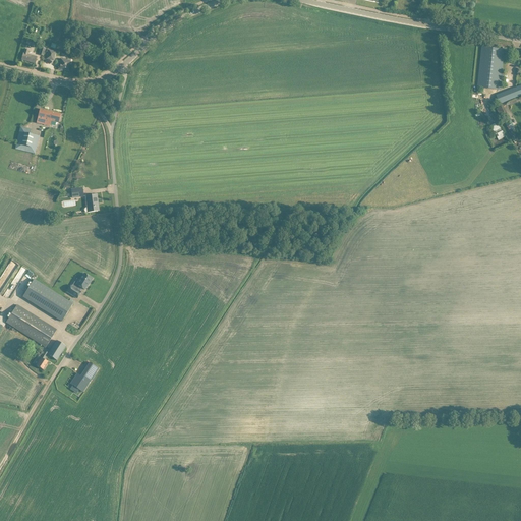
[(482,47),(481,52),(477,88),(500,90),(505,48),(503,47),(503,49),(482,47)]
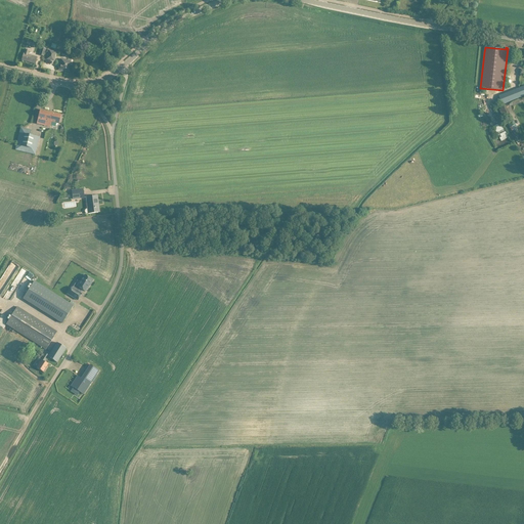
[(24,54),(24,55),(22,60),(35,64),(37,57),(28,55),(29,51),(26,50),(25,54),(24,54)]
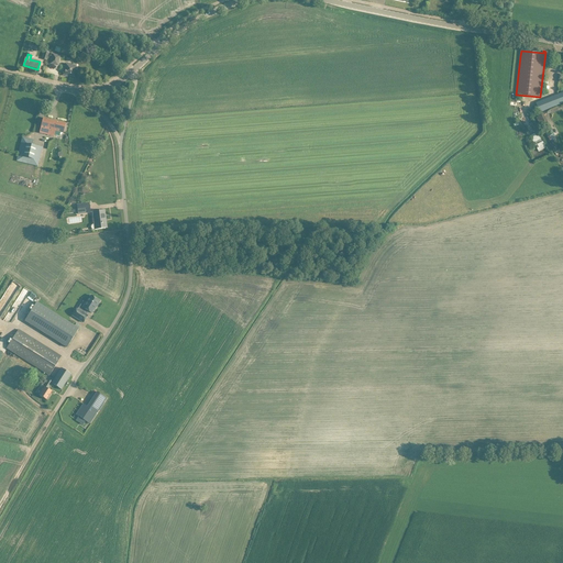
[(53,54),(51,64),(57,65),(59,56),(53,54)]
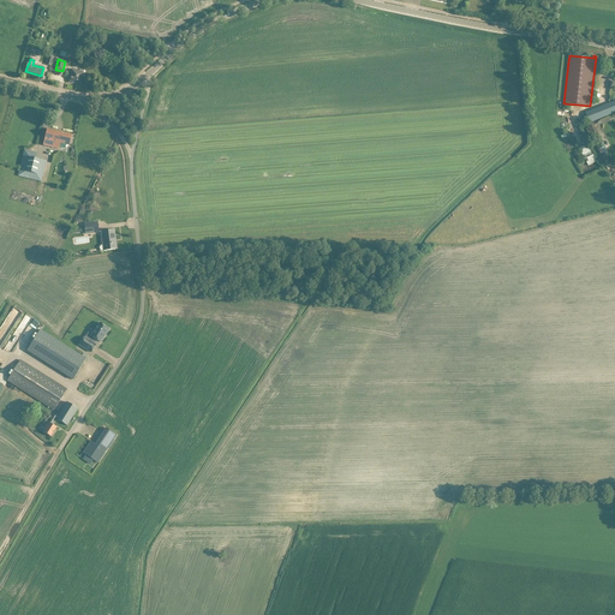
[(71,78),(69,78),(67,83),(73,83),(73,82),(81,83),(82,76),(84,76),(85,71),(79,70),(79,72),(71,70),(71,75),(71,76),(71,78)]
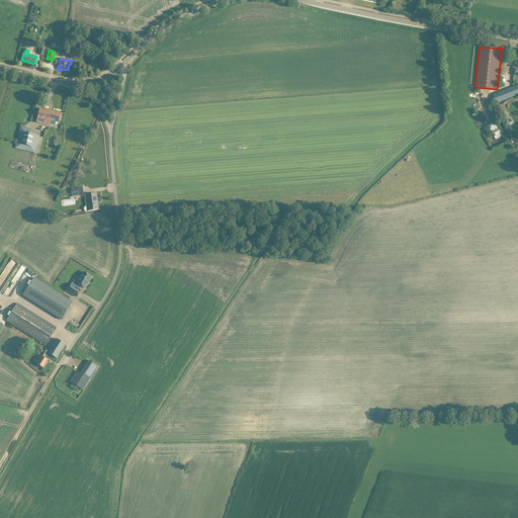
[(517,84),(494,95),(497,103),(517,94),(517,84)]
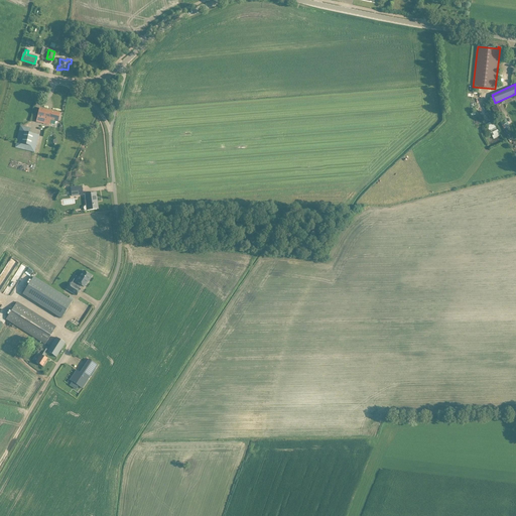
[(502,126),(507,123),(508,123),(499,105),(492,108),(496,116),(497,116),(502,126)]
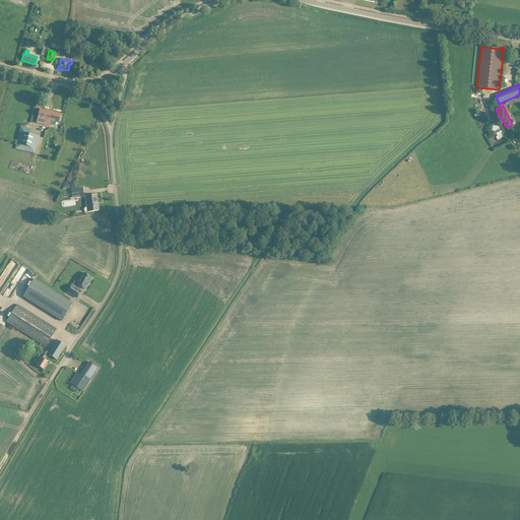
[(40,110),(39,114),(37,123),(50,126),(51,121),(59,123),(61,114),(40,110)]
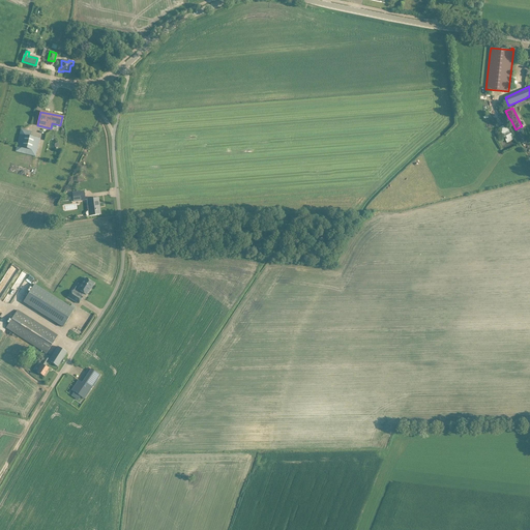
[(499,127),(502,134),(510,130),(507,124),(499,127)]
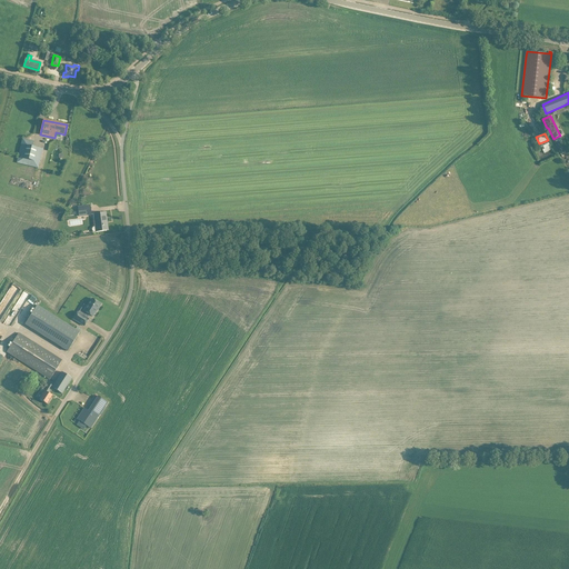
[(22,138),(17,162),(38,168),(42,149),(32,147),(33,141),(22,138)]
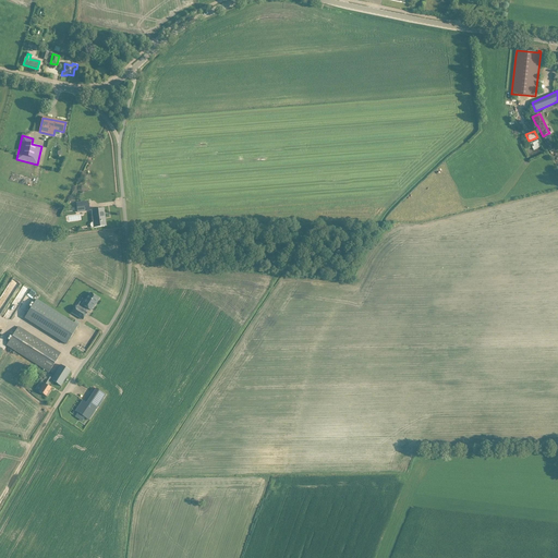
[(540,140),(531,144),(534,150),(543,146),(540,140)]
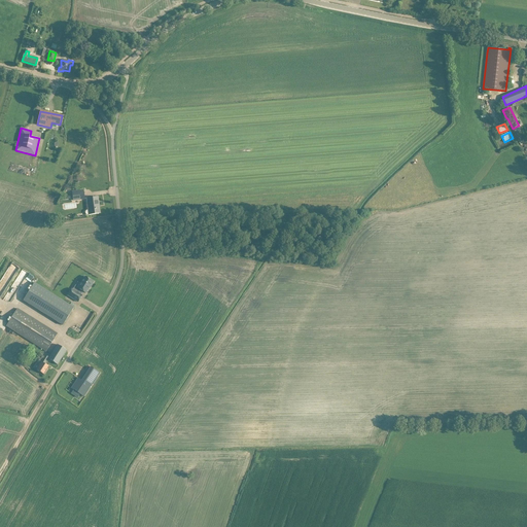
[(83,190),(72,191),(73,201),(84,199),(83,190)]
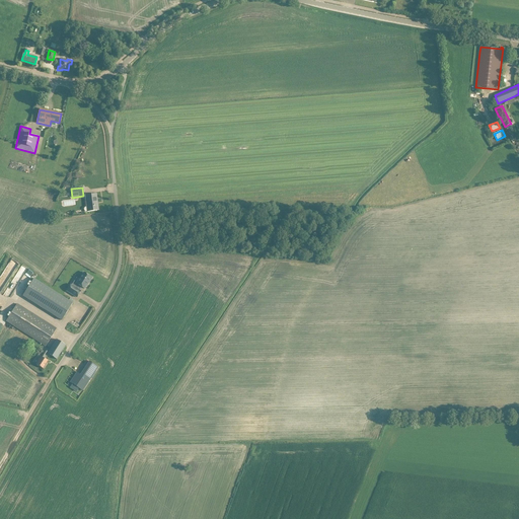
[(85,196),(86,207),(85,207),(84,208),(84,209),(84,210),(85,211),(86,212),(98,210),(96,195),(85,196)]
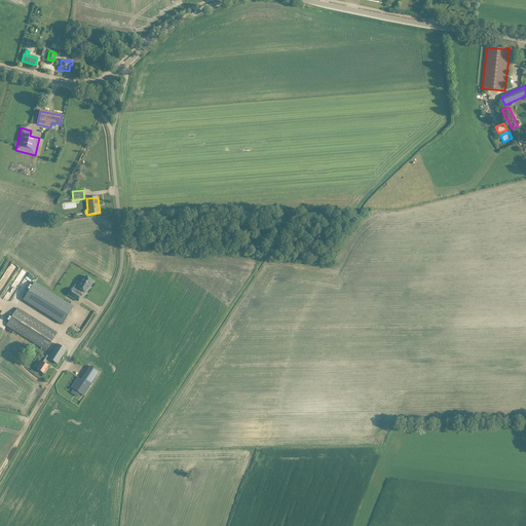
[(72,289),(68,295),(78,301),(82,295),(80,294),(83,291),(85,293),(90,286),(94,282),(85,276),(78,288),(79,288),(76,292),(72,289)]
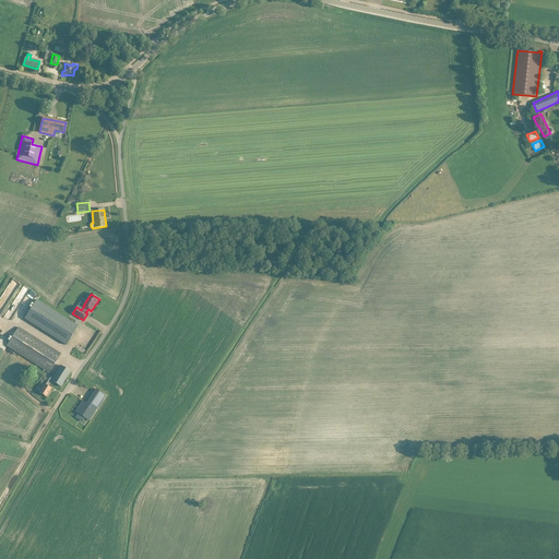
[(36,300),(25,319),(67,345),(79,326),(80,324),(75,321),(74,324),(67,319),(37,300),(36,300)]
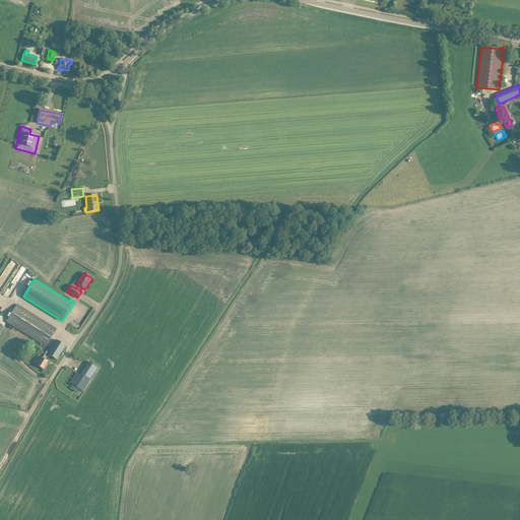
[(6,322),(46,347),(57,329),(17,305),(6,322)]
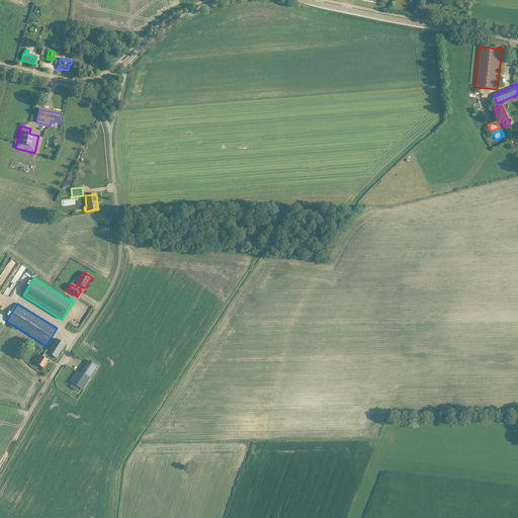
[(35,363),(38,365),(42,368),(48,360),(45,358),(48,353),(57,358),(66,345),(57,339),(49,352),(45,349),(38,359),(35,363)]
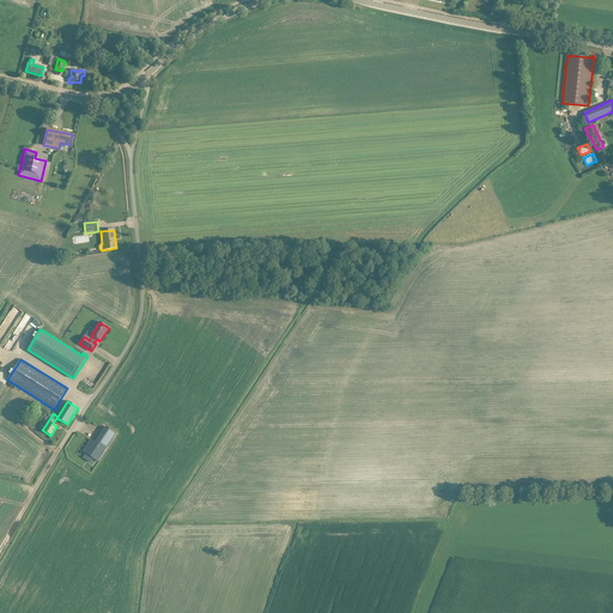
[(83,451),(85,453),(98,461),(116,434),(105,426),(95,443),(91,439),(83,451)]
